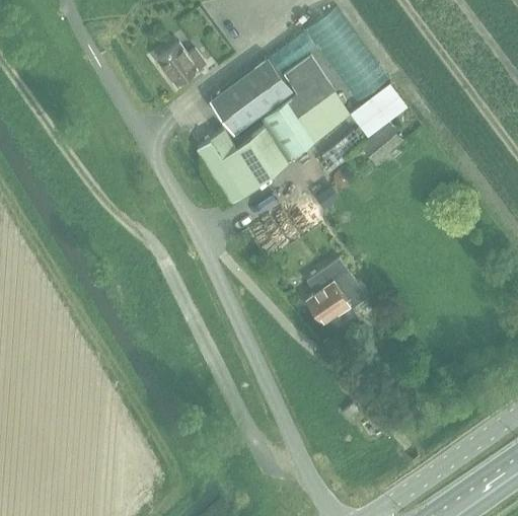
[(337,7),(269,58),(210,101),(234,135),(294,91),(280,73),(316,46),(359,102),(390,79),(337,7)]
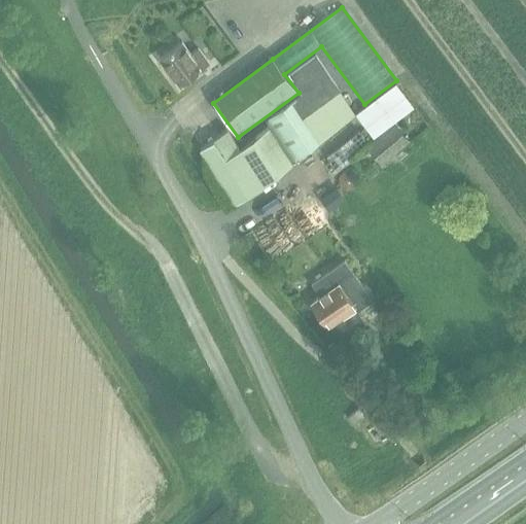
[(180,86),(208,66),(199,53),(191,58),(182,45),(162,61),(180,86)]
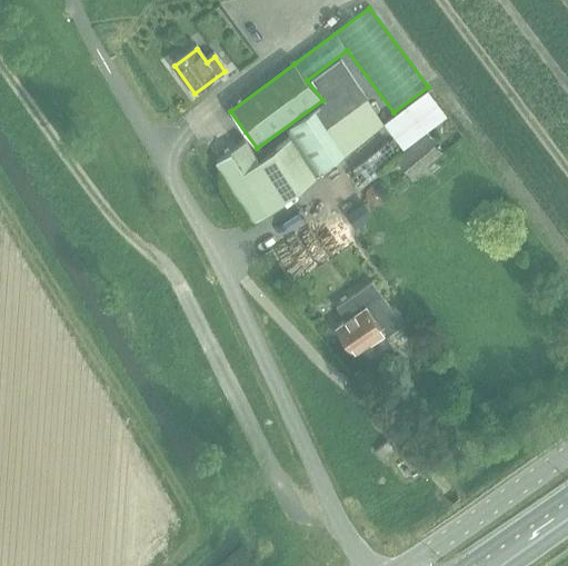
[(247,142),(217,165),(255,225),(384,127),(341,62),(312,81),(327,102),(289,132),(294,139),(260,161),(247,142)]
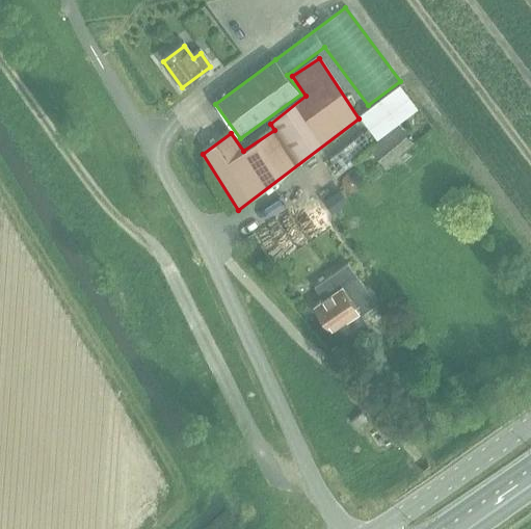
[(367,127),(407,95),(400,86),(361,117),(367,127)]
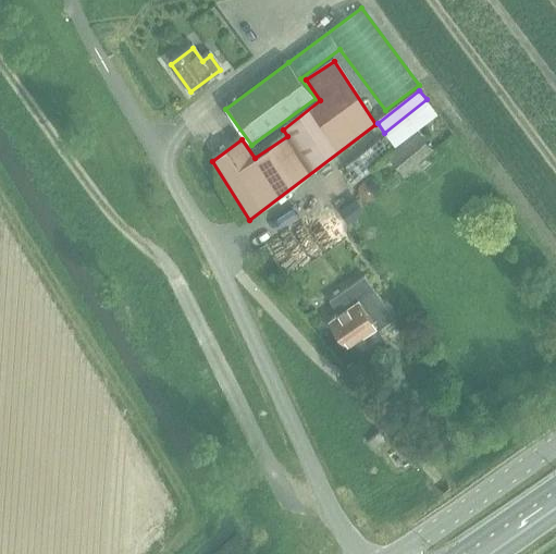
[(428,121),(436,114),(432,107),(414,121),(417,125),(425,119),(428,121)]
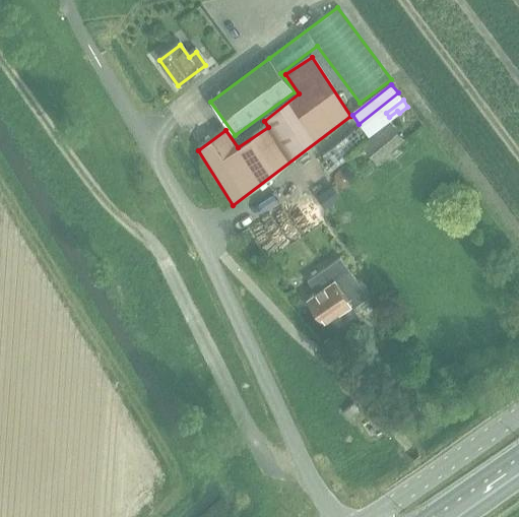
[(363,147),(378,164),(404,141),(389,125),(363,147)]
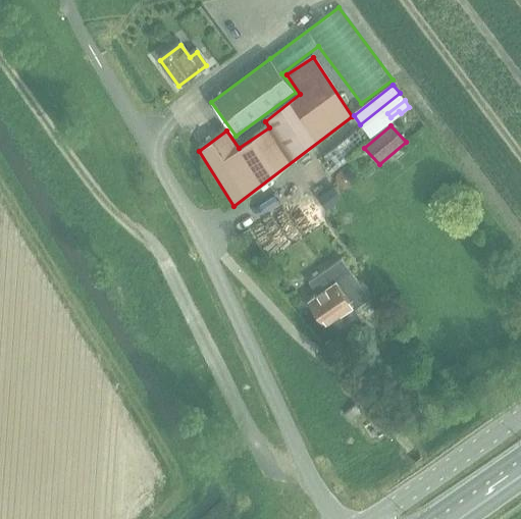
[(353,190),(357,184),(356,175),(349,170),(341,172),(336,178),(337,187),(345,191),(353,190)]
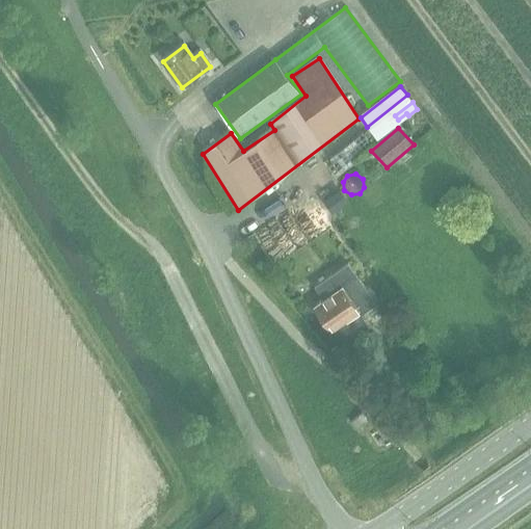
[(333,213),(348,203),(341,193),(326,204),(333,213)]
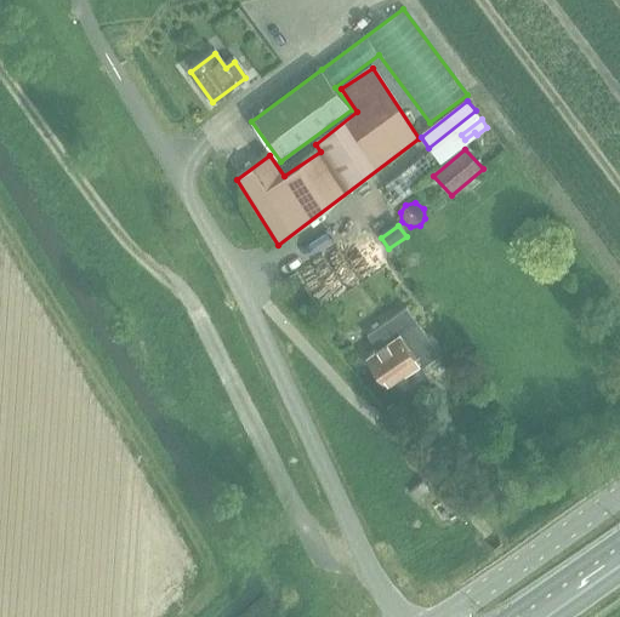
[(368,337),(379,353),(368,360),(387,387),(420,364),(424,370),(442,356),(408,309),(368,337)]
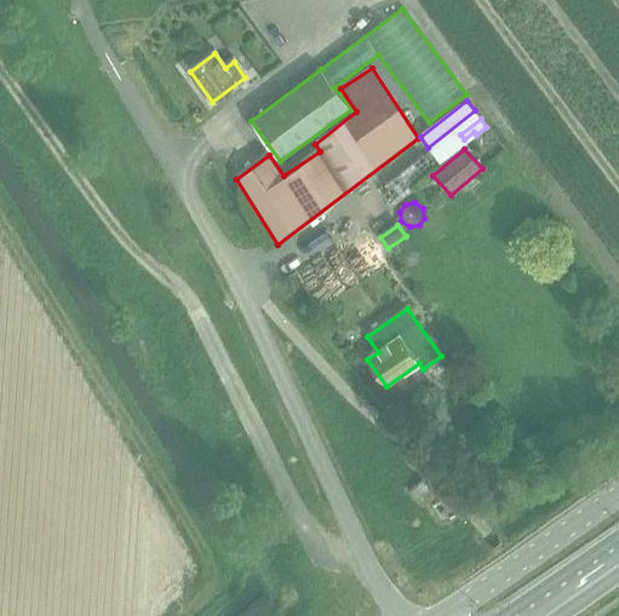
[(437,528),(456,518),(445,502),(428,511),(437,528)]
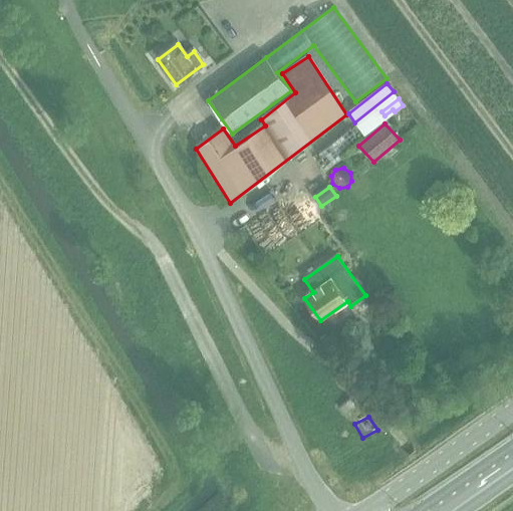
All buildings are outlined.
